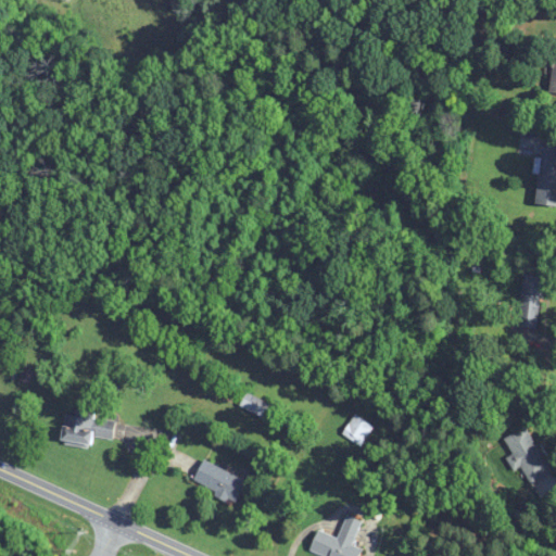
[(555,146),(543,144),(538,205),(555,206),(555,146)]
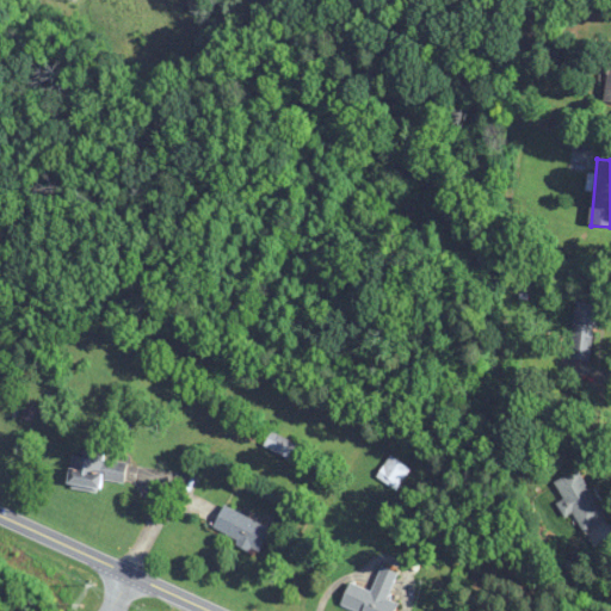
[(593,362),(599,304),(576,301),(571,359),(593,362)]
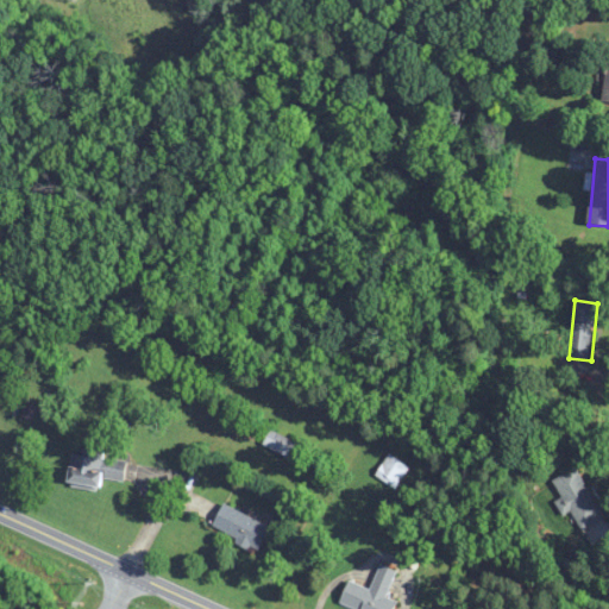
[(263,446),(300,463),(307,446),(270,429),(263,446)]
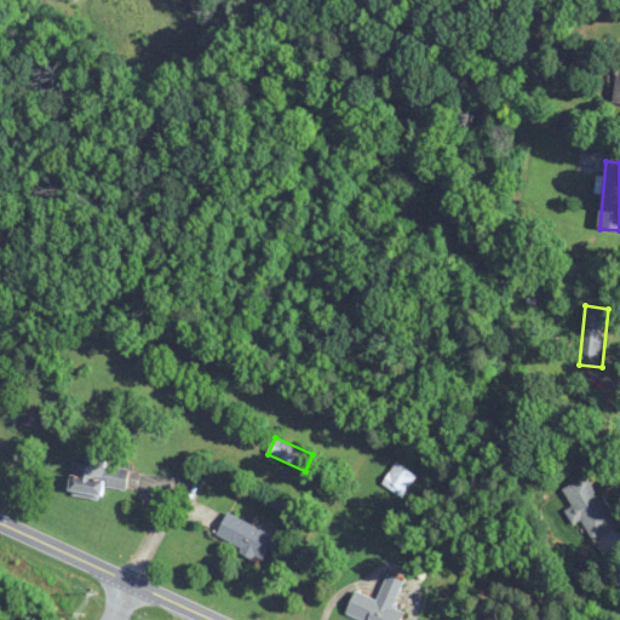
[(104,487),(126,489),(128,469),(107,466),(107,459),(75,455),(70,494),(103,498),(104,487)]
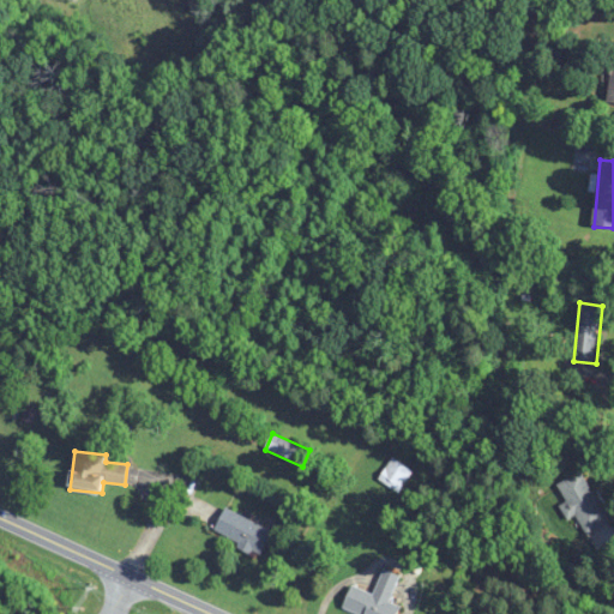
[(399,492),(413,470),(392,457),(379,480),(399,492)]
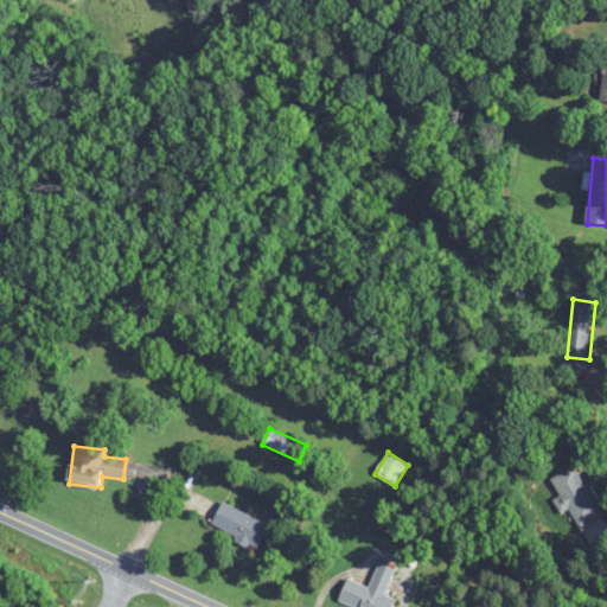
[(602,516),(575,465),(551,478),(561,496),(554,499),(561,512),(570,508),(581,528),(602,516)]
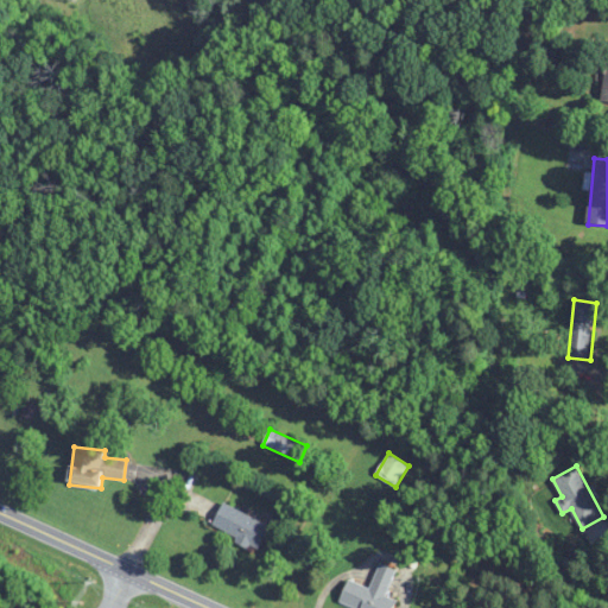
[(213,530),(259,549),(270,523),(222,504),(213,530)]
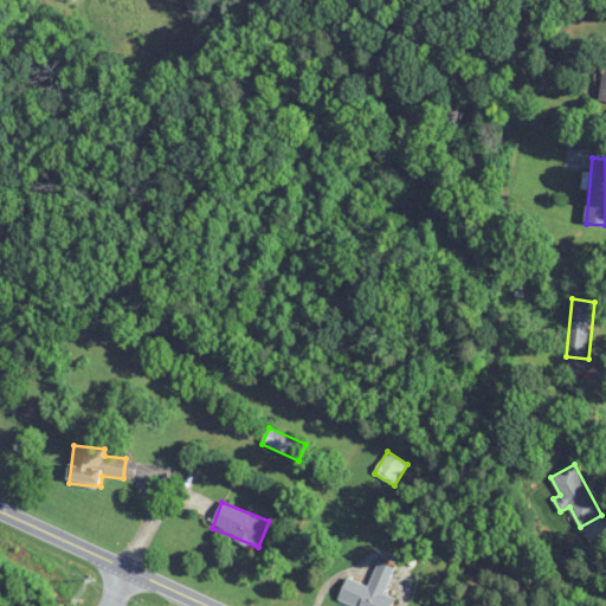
[(394,605),(394,597),(391,597),(391,565),(374,565),(374,581),(343,581),(343,605),(394,605)]
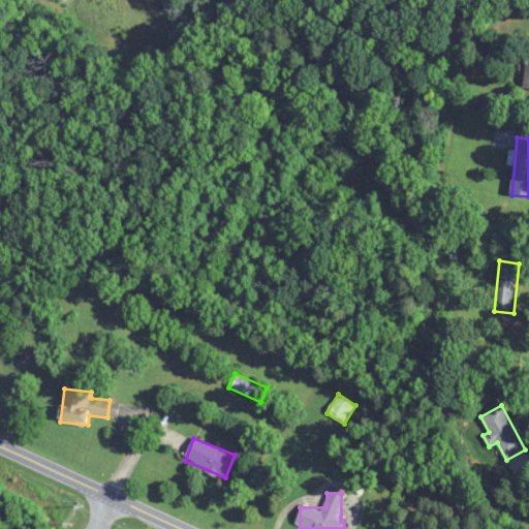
All buildings are outlined.
